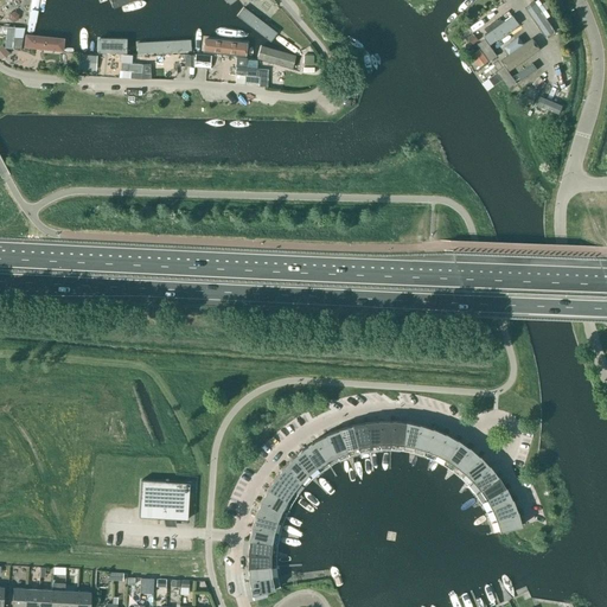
[(36,31),(40,0),(31,0),(27,29),(29,32),(33,32),(36,31)]
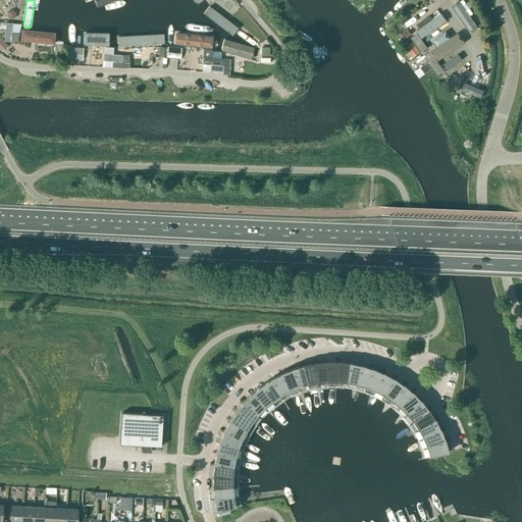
[(460,0),(459,0),(452,5),(470,32),(478,25),(470,15),(473,13),(463,0),(461,0),(461,1),(460,0)]
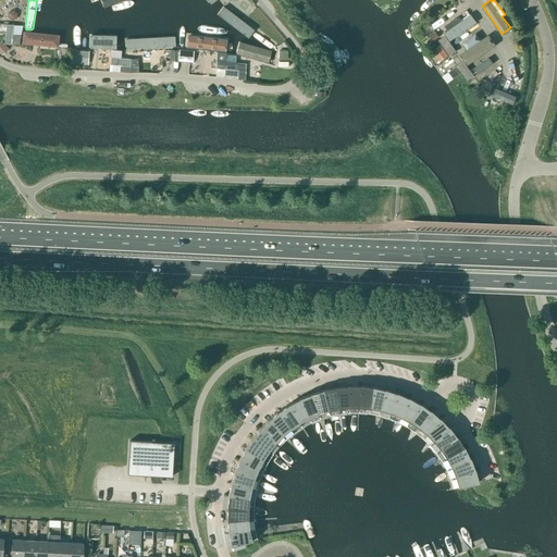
[(251,29),(223,8),(218,14),(246,36),(251,29)]
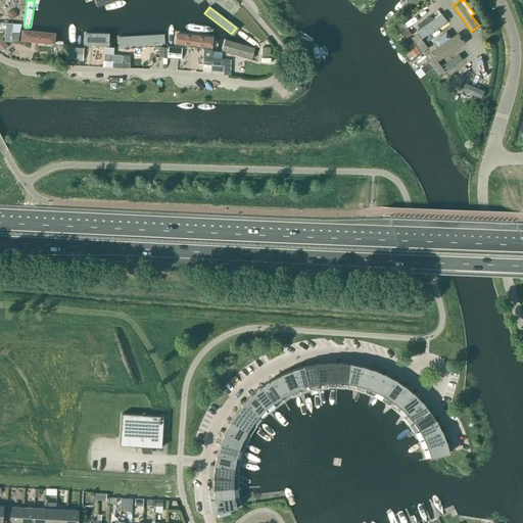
[(442,12),(418,30),(423,38),(447,20),(442,12)]
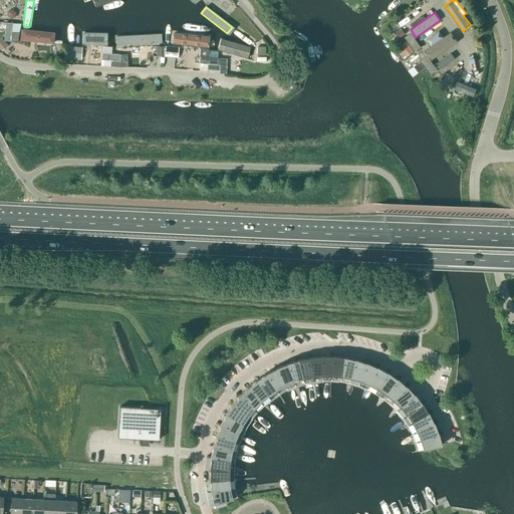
[(0,29),(5,30),(19,32),(21,24),(5,22),(0,22),(0,29)]
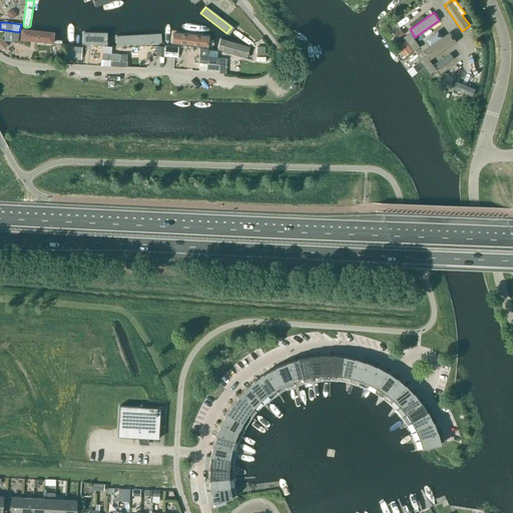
[(54,43),(55,32),(21,29),(20,41),(54,43)]
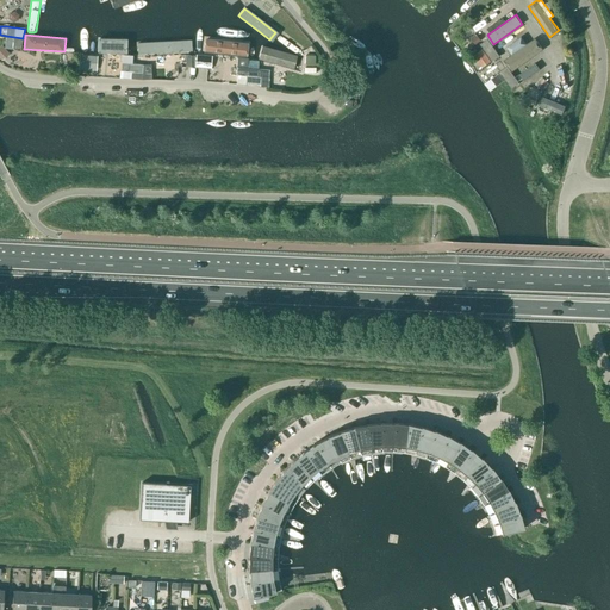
[(480,41),(475,35),(473,37),(471,38),(475,44),(480,41)]
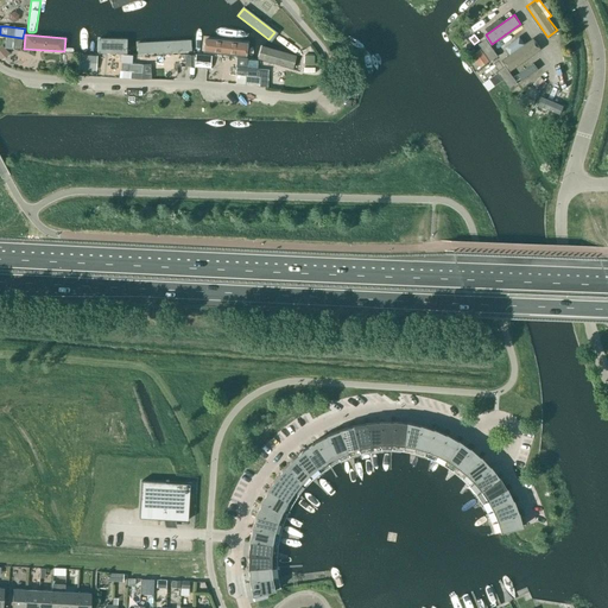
[(20,50),(23,38),(6,36),(5,48),(20,50)]
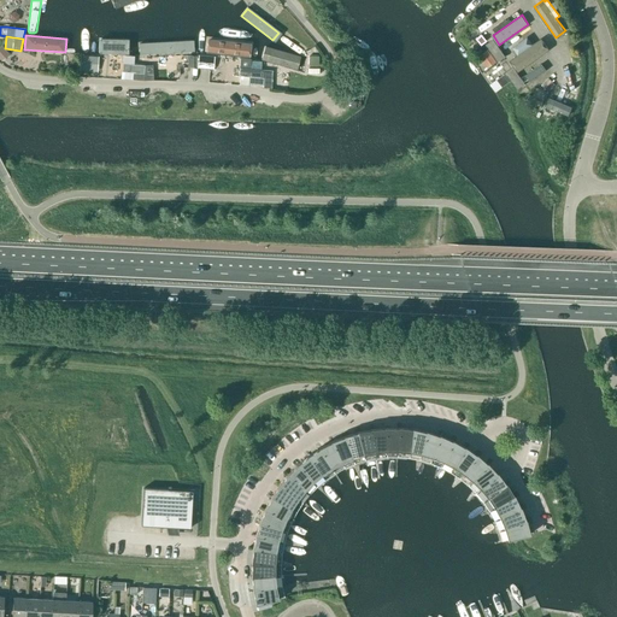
[(130,39),(100,36),(99,52),(129,53),(130,39)]
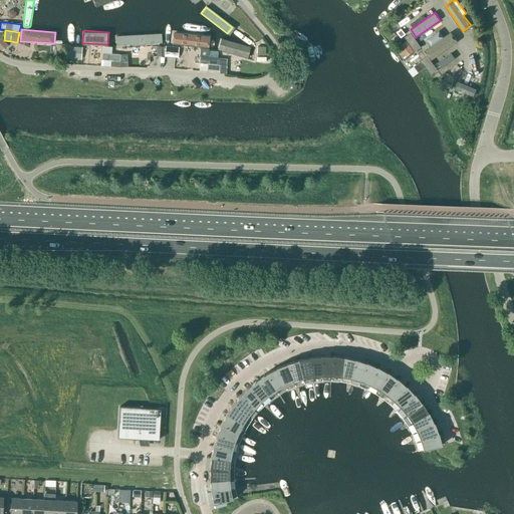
[(432,45),(426,50),(433,59),(459,41),(452,31),(445,36),(440,30),(427,39),(432,45)]
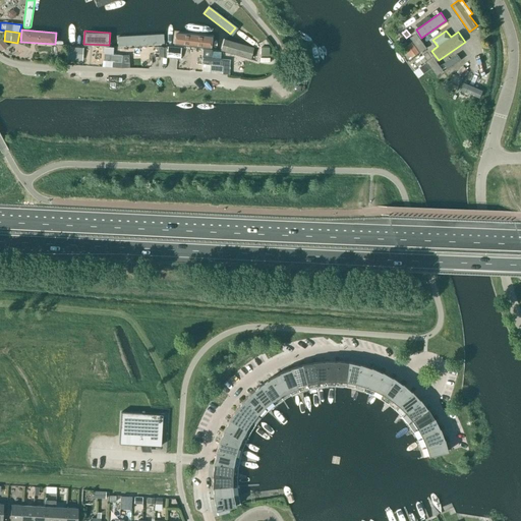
[(420,53),(426,48),(416,34),(410,38),(420,53)]
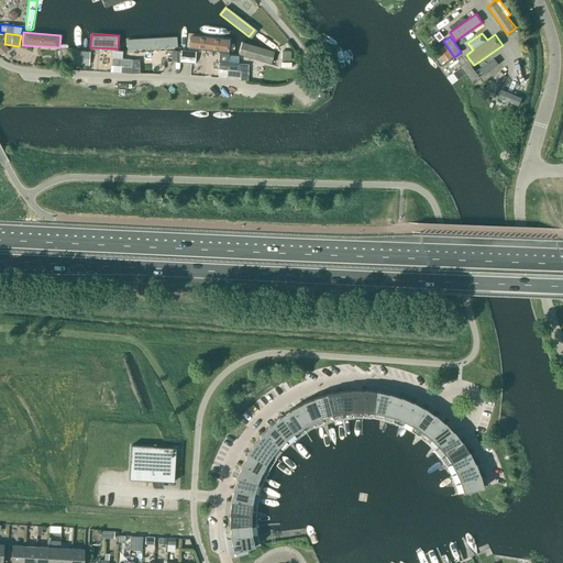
[(177,37),(128,37),(128,47),(177,47),(177,37)]
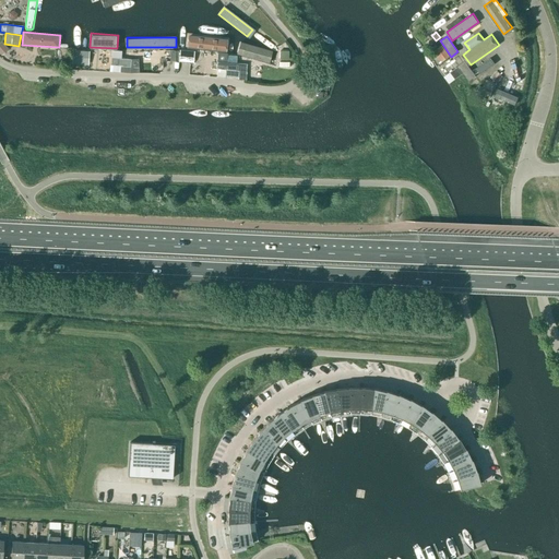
[(227,44),(188,38),(183,38),(181,42),(181,45),(183,47),(187,48),(226,51),(229,50),(229,46),(227,44)]
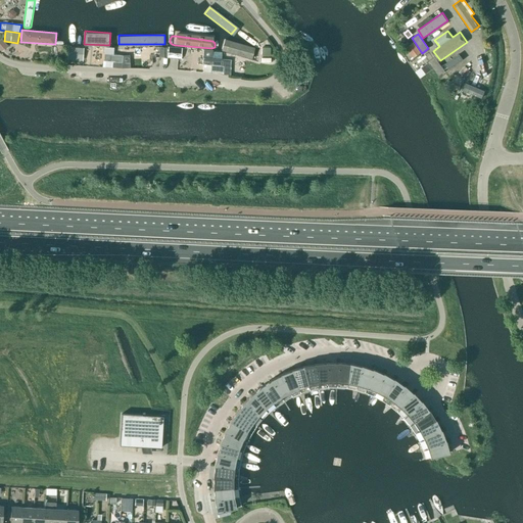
[(255,48),(225,39),(222,51),(251,60),(255,48)]
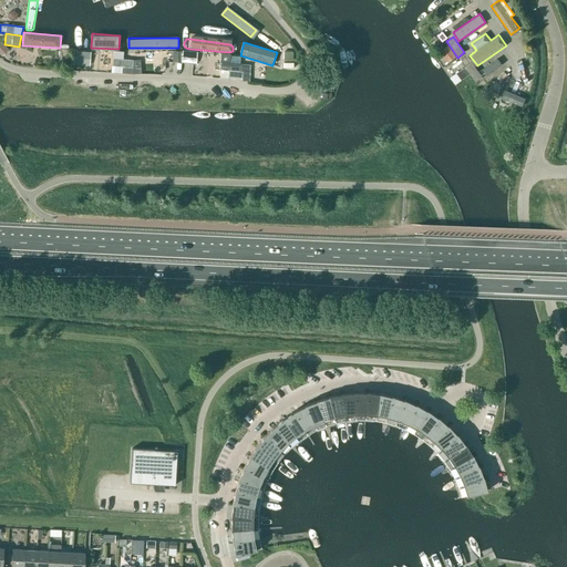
[(447,63),(456,57),(449,47),(440,52),(447,63)]
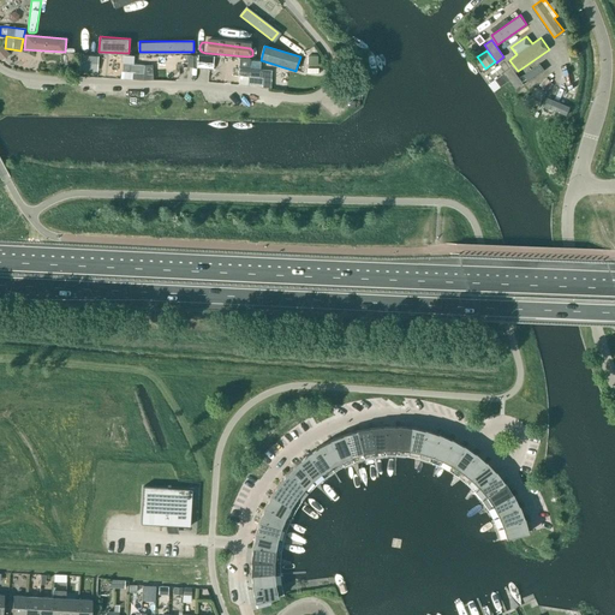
[(197,69),(213,70),(214,58),(197,55),(197,69)]
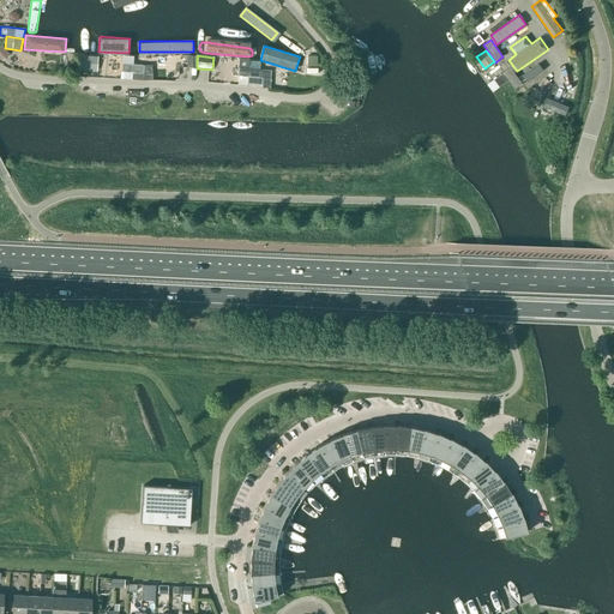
[(317,66),(317,56),(307,56),(307,66),(317,66)]
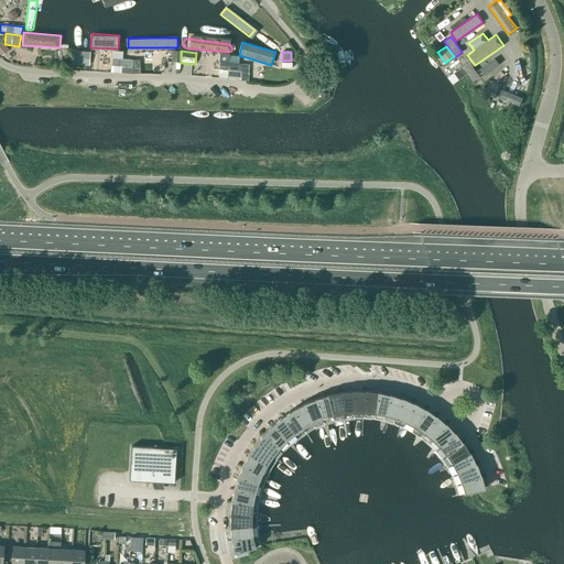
[(238,72),(239,57),(229,56),(229,63),(219,63),(218,69),(238,72)]
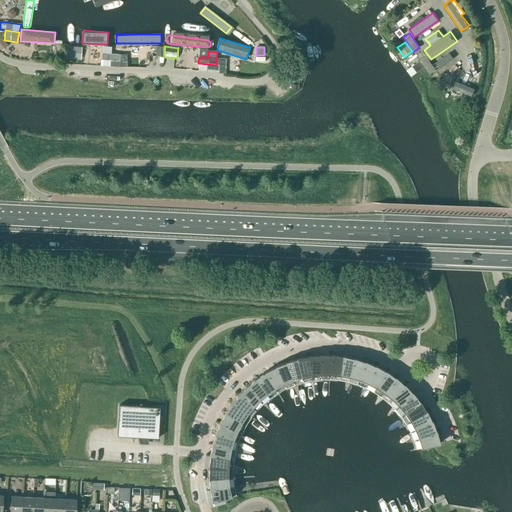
[(450,52),(436,62),(440,68),(454,59),(450,52)]
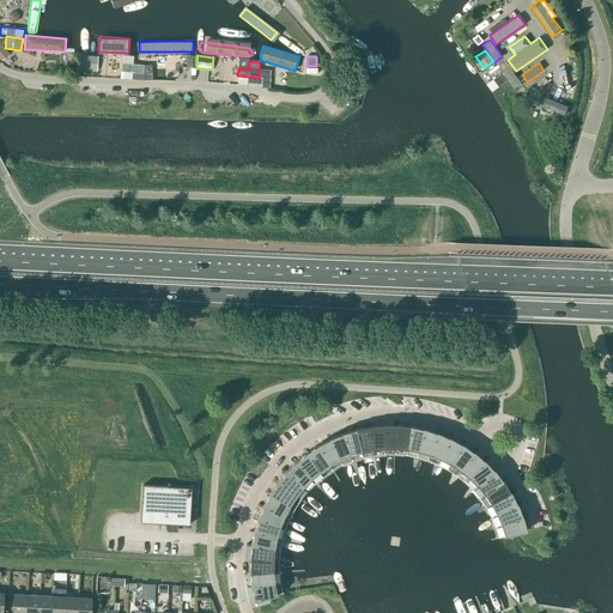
[(515,90),(522,85),(510,68),(503,73),(493,79),(499,87),(508,80),(515,90)]
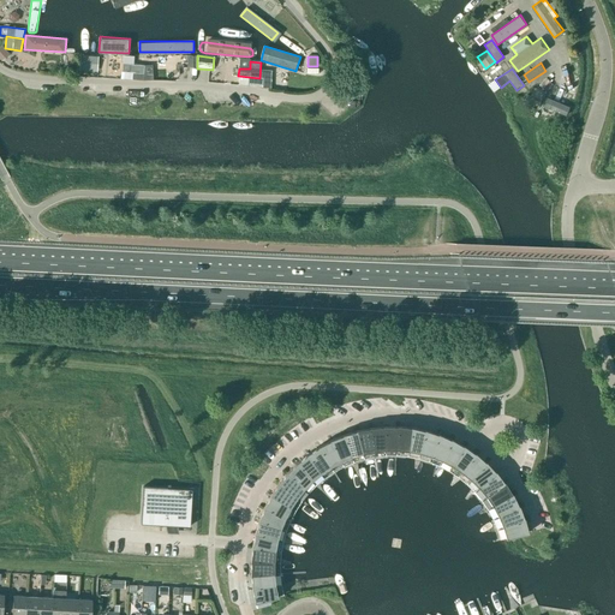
[(567,79),(561,77),(553,97),(567,103),(579,75),(571,71),(567,79)]
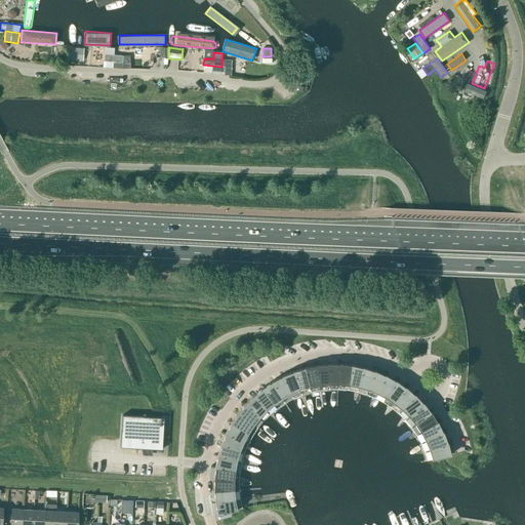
[(443,85),(452,79),(448,74),(439,80),(442,84),(443,85)]
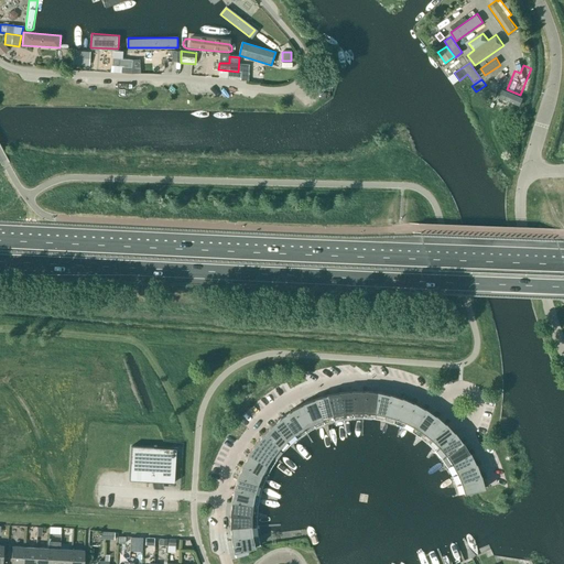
[(497,91),(500,85),(490,80),(487,88),(497,91)]
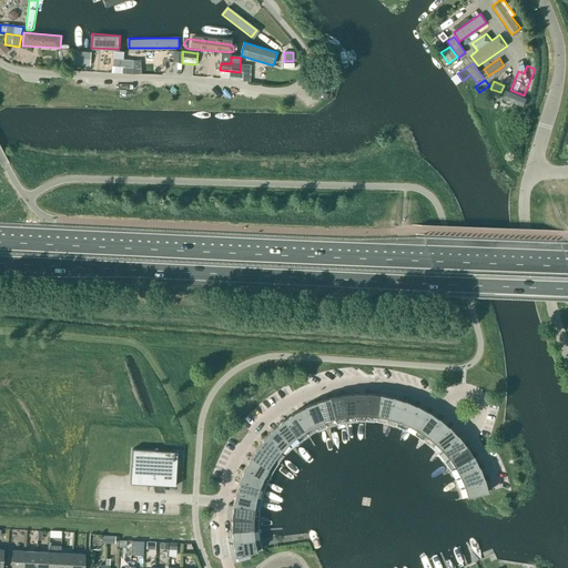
[(345,416),(355,415),(354,394),(347,395),(342,396),(345,416)]
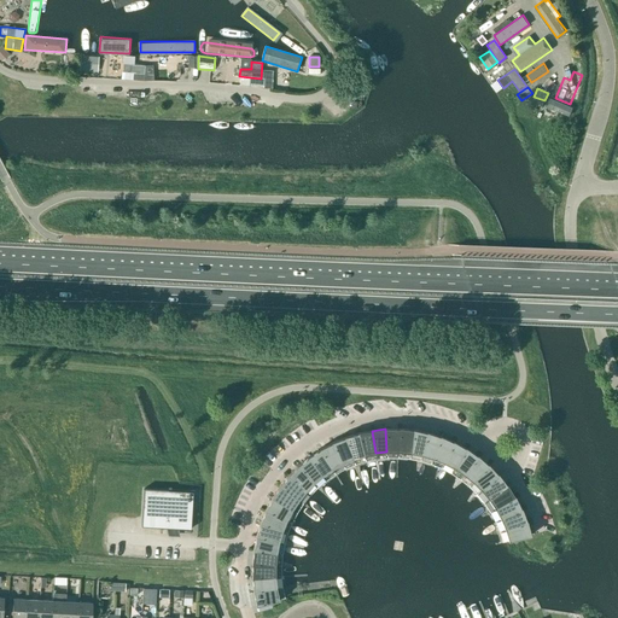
[(398,452),(400,429),(391,429),(385,429),(386,452),(398,452)]
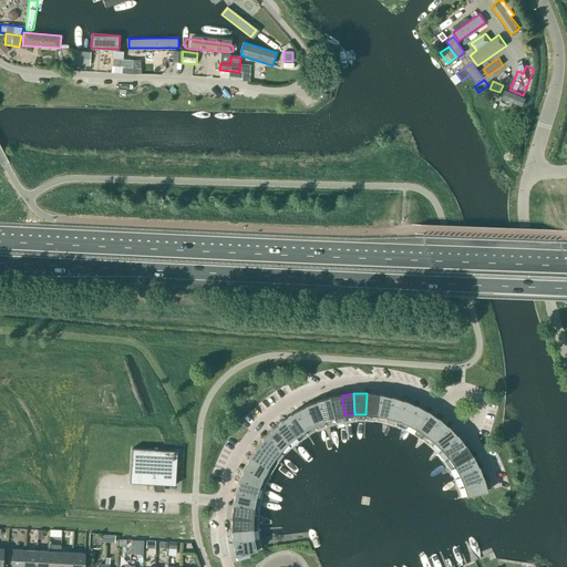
[(377,415),(379,394),(378,394),(372,394),(367,393),(366,414),(377,415)]
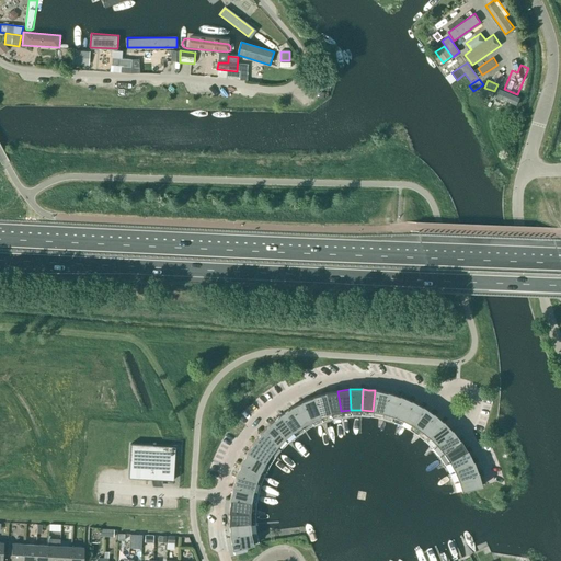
[(382,413),(387,393),(380,391),(375,390),(373,411),(382,413)]
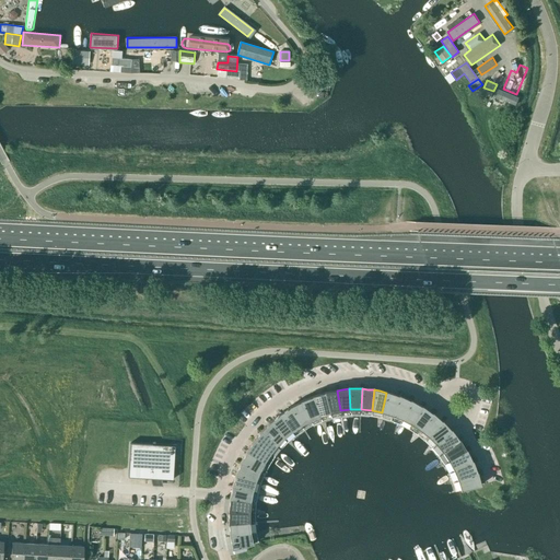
[(329,412),(340,410),(337,391),(329,392),(324,393),(329,412)]
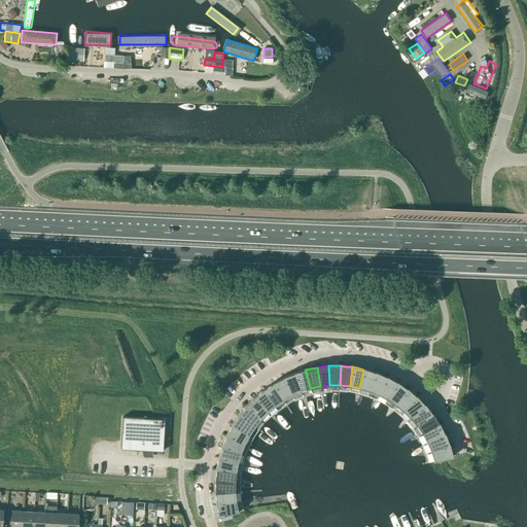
[(301,391),(310,388),(305,370),(299,372),(293,373),(301,391)]
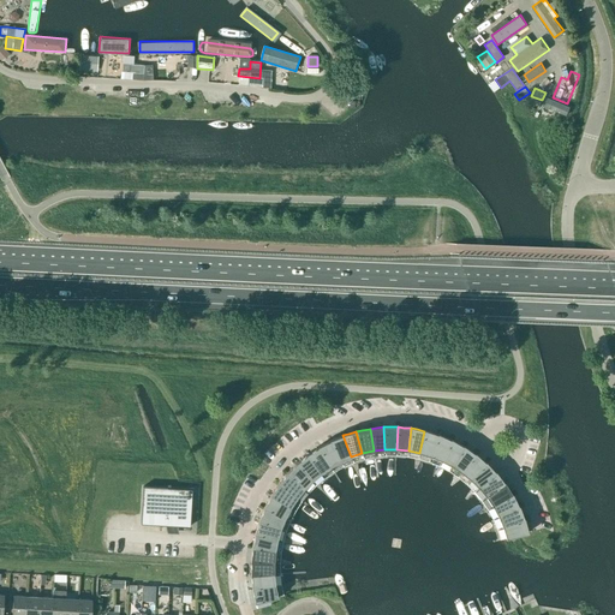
[(430,457),(437,435),(430,433),(424,431),(419,453),(430,457)]
